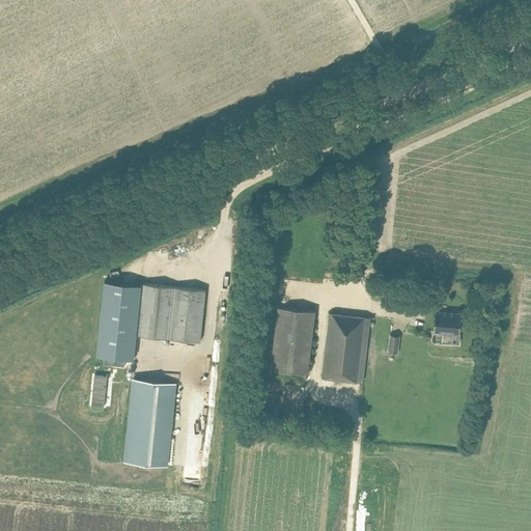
[(115,299),(131,300),(132,282),(115,281),(115,299)]
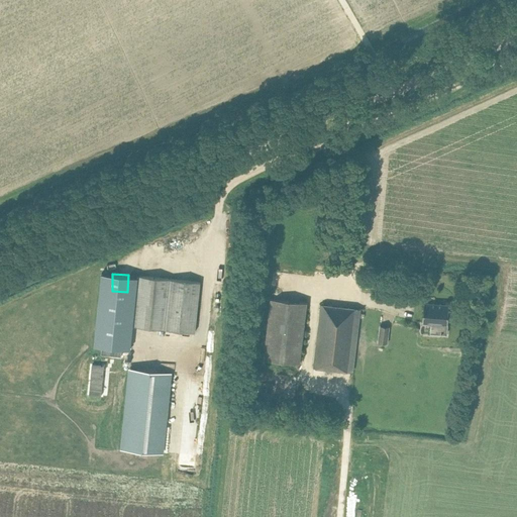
[(134,326),(165,329),(170,279),(140,276),(134,326)]
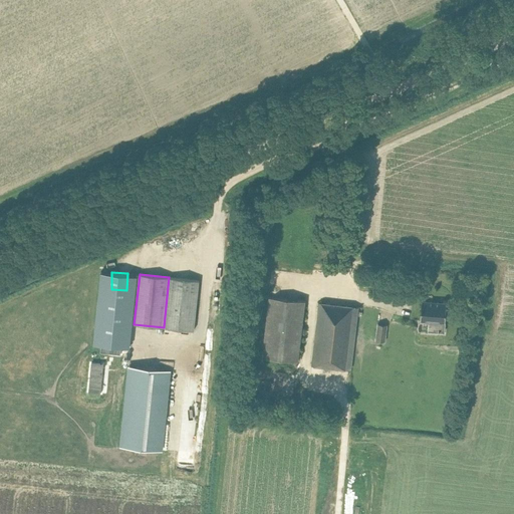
[(199,280),(169,277),(164,327),(194,330),(199,280)]
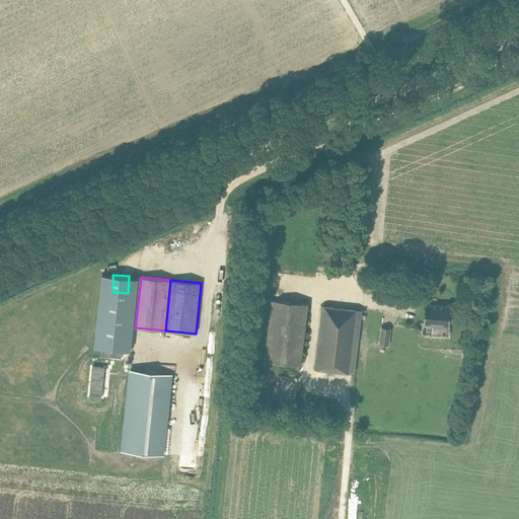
[(301,365),(307,313),(308,303),(272,299),(265,361),(301,365)]
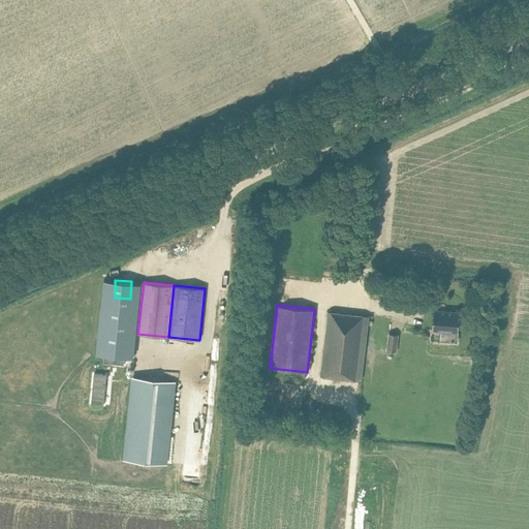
[(457,342),(459,322),(460,312),(433,310),(432,331),(441,331),(440,341),(457,342)]
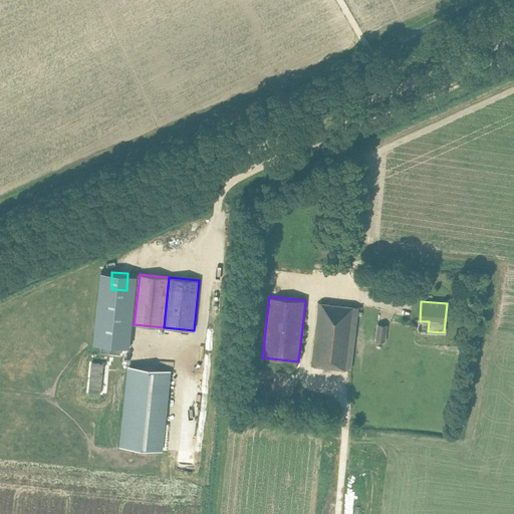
[(349,369),(355,316),(356,307),(319,302),(311,365),(349,369)]
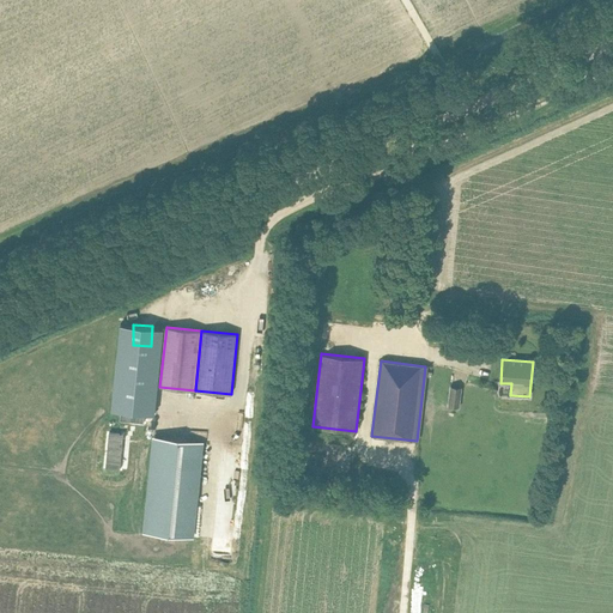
[(460,407),(462,388),(450,386),(447,406),(460,407)]
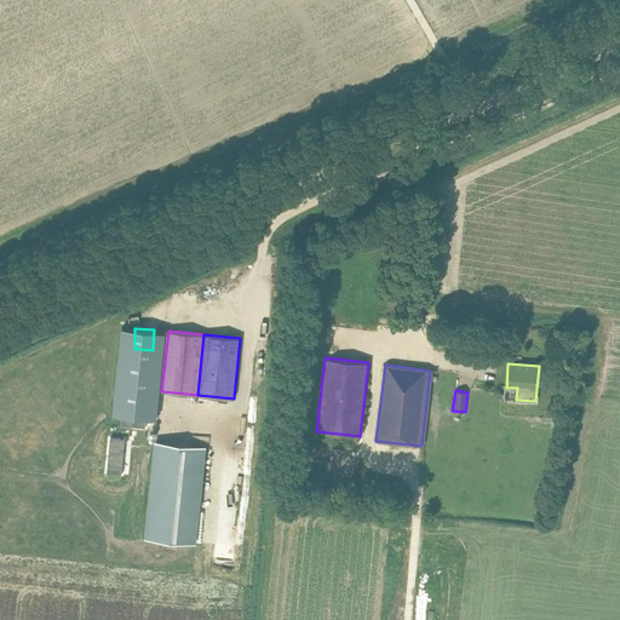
[(233,435),(230,443),(242,446),(245,437),(233,435)]
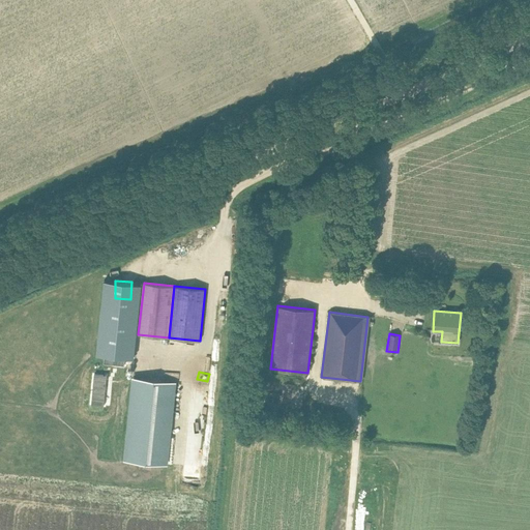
[(95,374),(92,405),(105,406),(108,375),(95,374)]
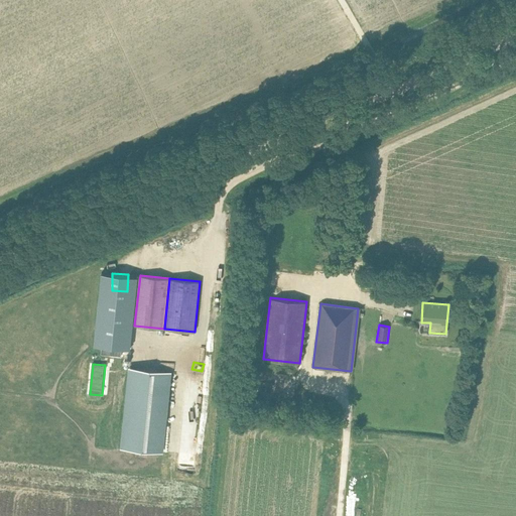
[(170,371),(130,367),(122,447),(162,452),(170,371)]
